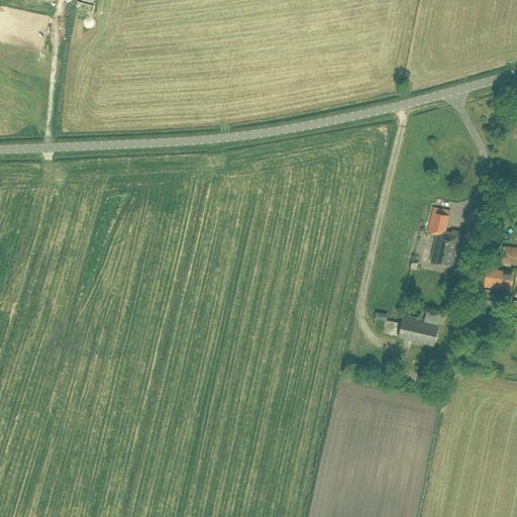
[(459,232),(445,229),(449,211),(434,208),(428,232),(437,234),(431,263),(451,267),(459,232)]
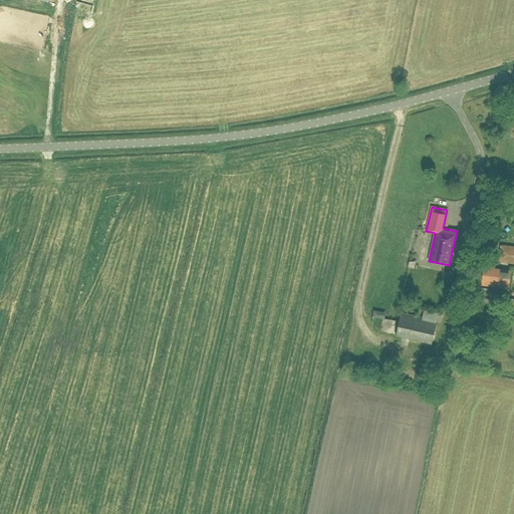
[(513,247),(499,246),(497,263),(513,264),(513,247)]
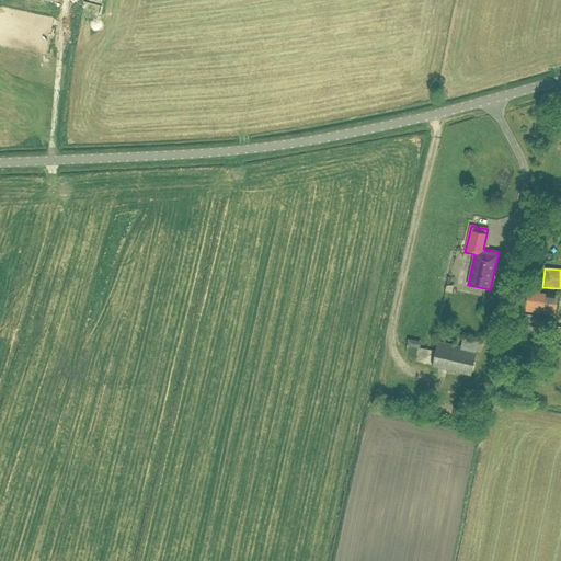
[(525,312),(538,313),(538,311),(544,312),(544,315),(554,316),(558,296),(528,292),(525,312)]
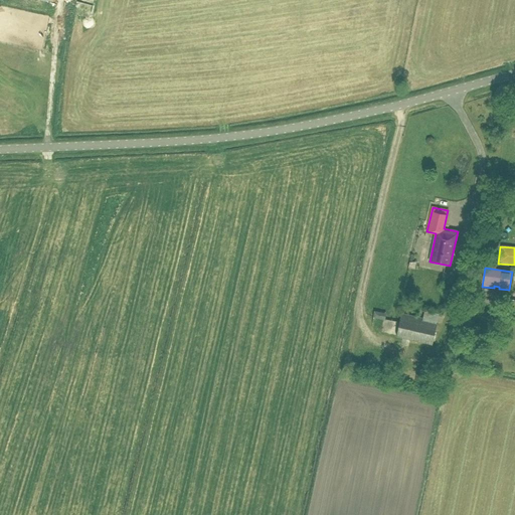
[(448,280),(450,273),(444,272),(442,279),(448,280)]
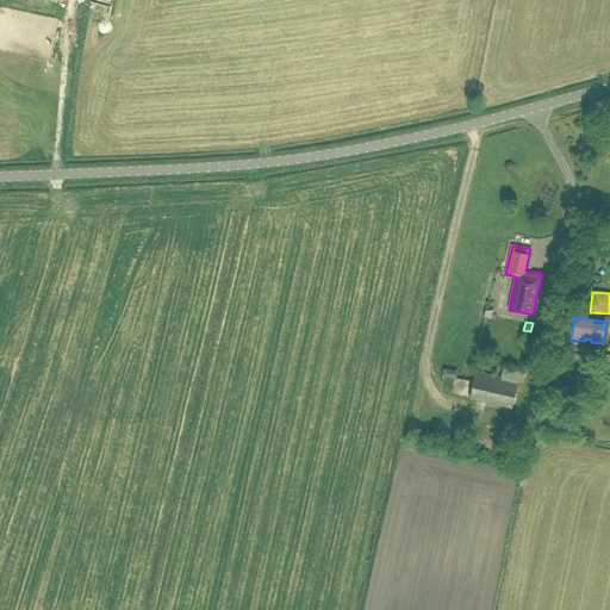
[(565,356),(582,359),(584,343),(567,340),(565,356)]
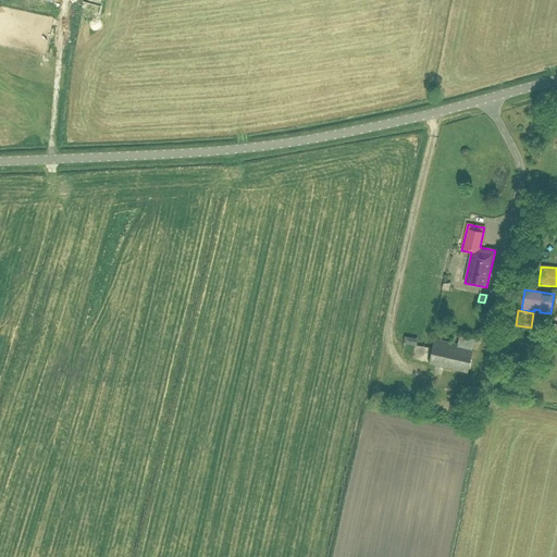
[(554,337),(556,324),(546,322),(544,336),(554,337)]
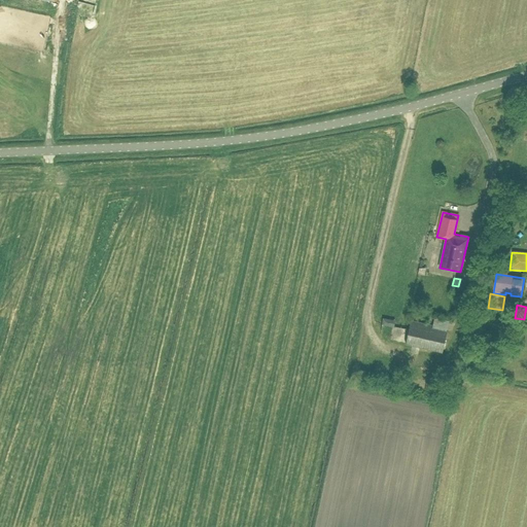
[(447,332),(447,331),(430,327),(431,324),(411,320),(405,344),(443,353),(445,343),(447,343),(448,339),(452,340),(453,334),(447,332)]
